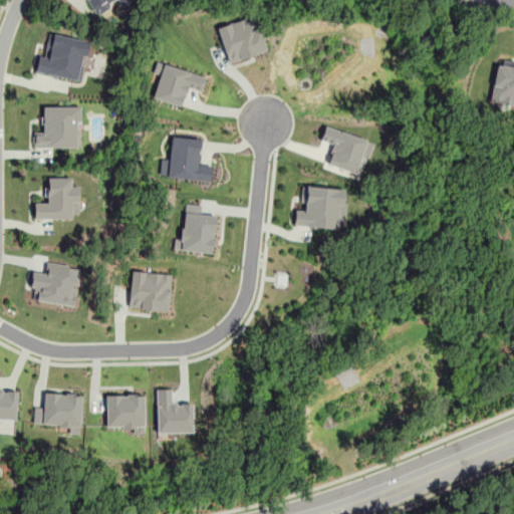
[(86,0),(94,15),(116,3),(118,8),(133,0),(86,0)]
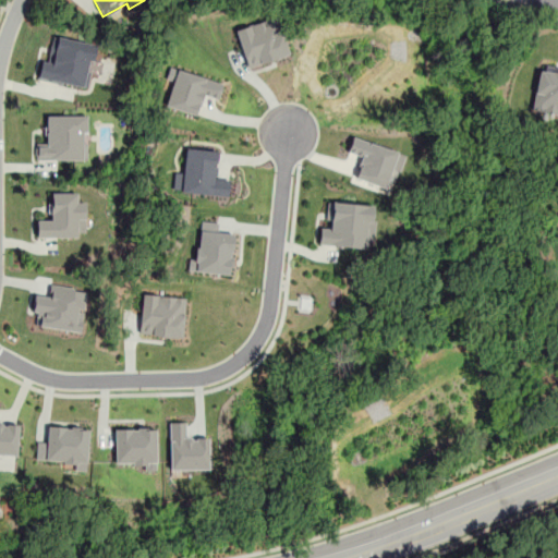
[(245,67),(287,57),(278,17),(237,27),(245,67)]
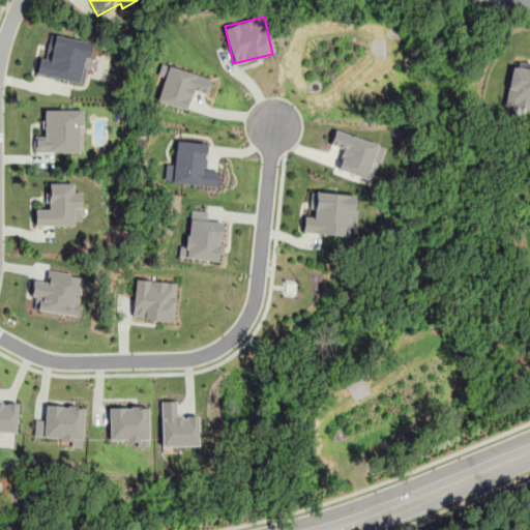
[(81,83),(89,41),(50,34),(46,59),(38,58),(35,74),(81,83)]
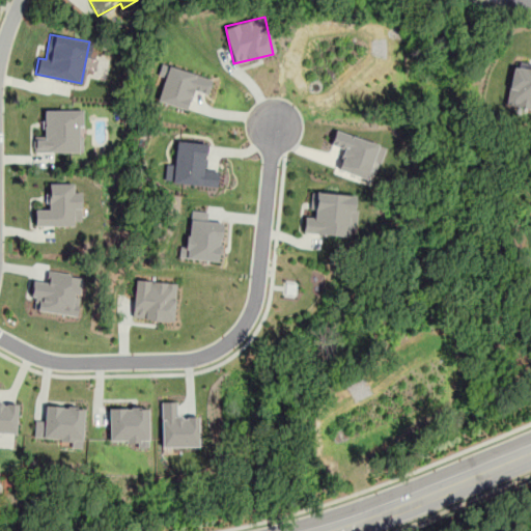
[(212,78),(161,63),(158,75),(164,77),(157,101),(187,109),(192,90),(206,94),(212,78)]
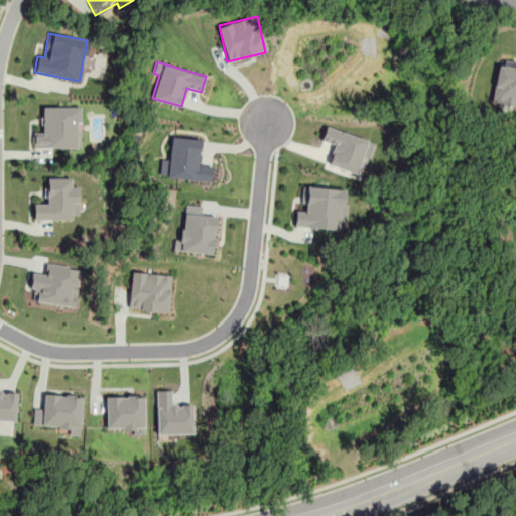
[(515,106),(515,68),(498,63),(490,100),(515,106)]
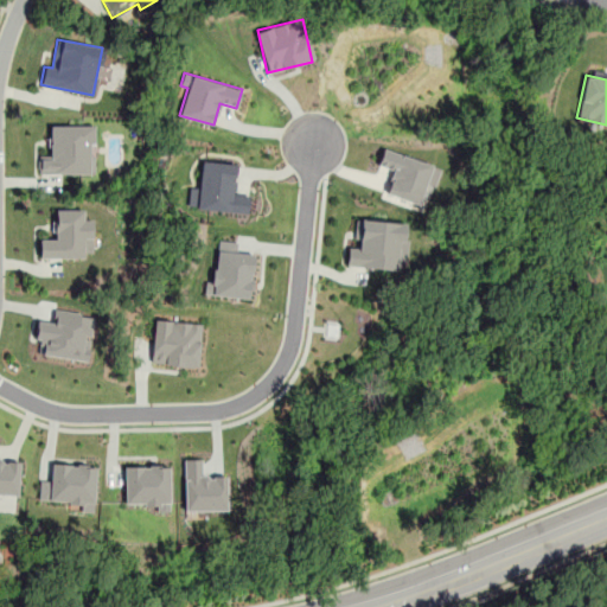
[(94,174),(95,153),(93,153),(93,126),(50,125),(49,155),(38,155),(38,173),(94,174)]
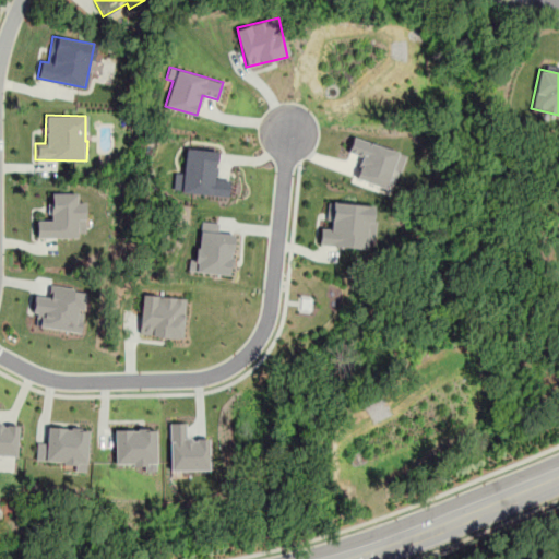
[(396,151),(352,137),(347,152),(361,156),(354,180),(384,190),(396,151)]
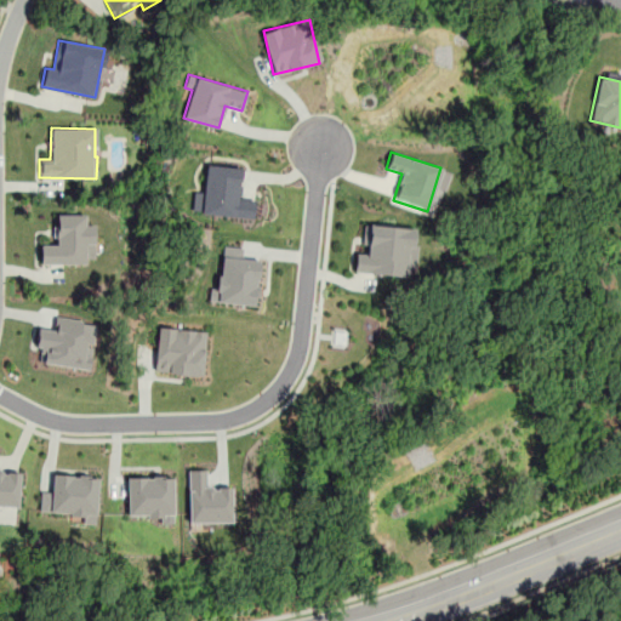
[(254,217),(255,199),(239,199),(241,166),(205,165),(204,194),(193,193),(192,214),(254,217)]
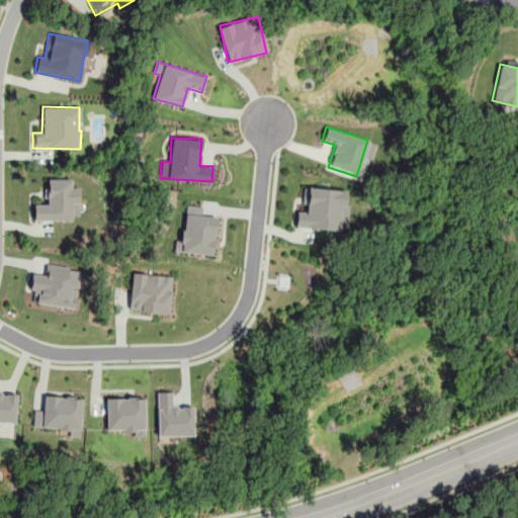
[(33,221),(71,220),(71,216),(79,216),(78,187),(71,187),(71,179),(47,179),(47,203),(33,204),(33,221)]
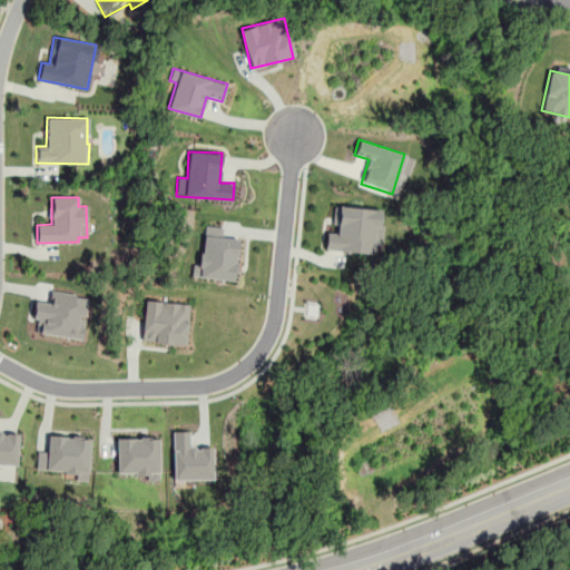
[(325,249),(375,254),(380,209),(335,205),(333,233),(326,232),(325,249)]
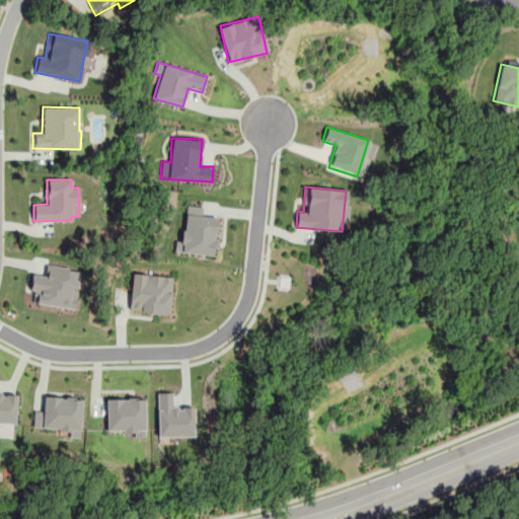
[(214,255),(217,217),(202,216),(203,207),(186,206),(182,241),(175,240),(174,252),(214,255)]
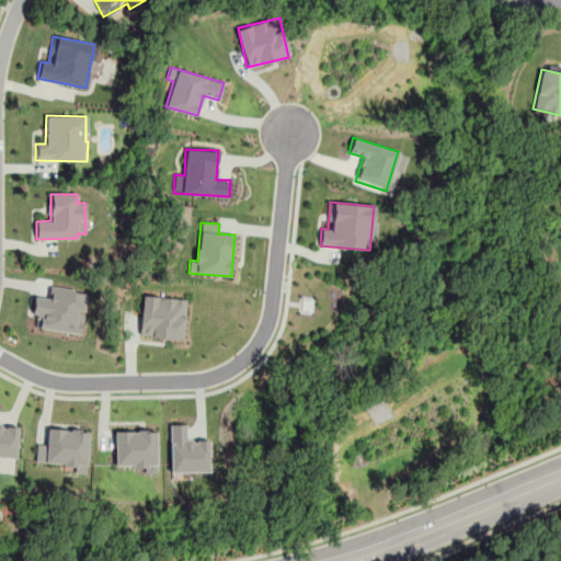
[(39,328),(80,333),(83,311),(78,311),(81,290),(50,286),(48,298),(34,296),(32,312),(41,315),(39,328)]
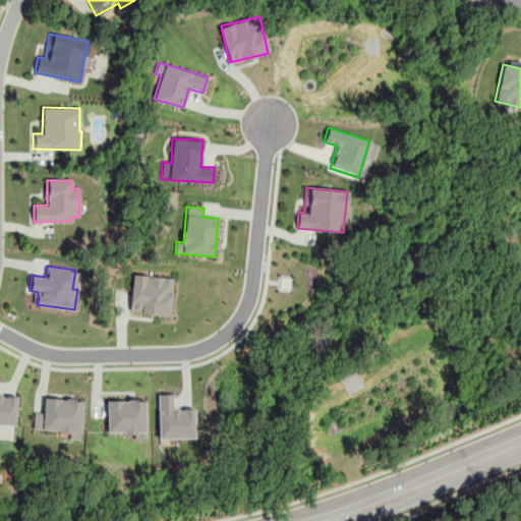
[(171,314),(173,277),(131,275),(130,312),(171,314)]
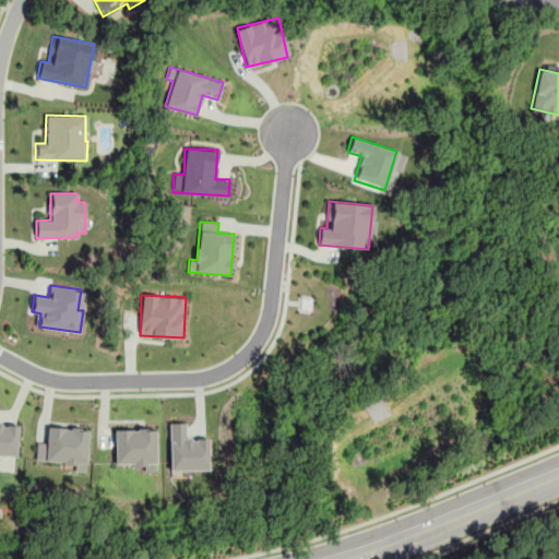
[(207,470),(207,438),(186,438),(186,423),(168,423),(169,471),(207,470)]
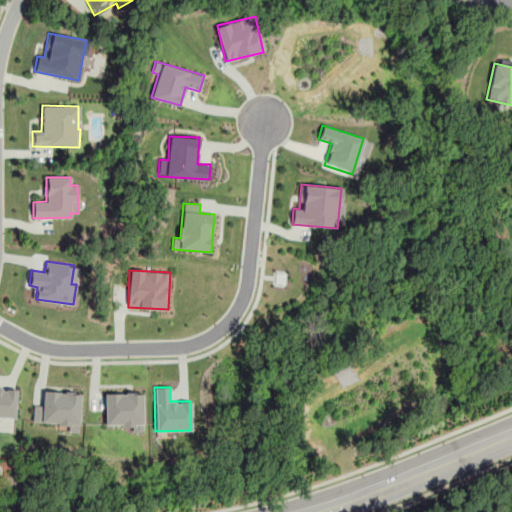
[(0,417),(15,418),(16,389),(0,388),(0,417)]
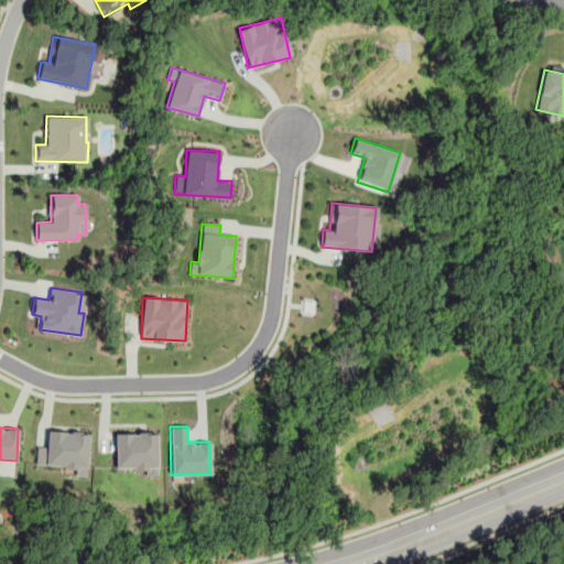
[(88,433),(47,431),(46,446),(36,446),(35,466),(87,468),(88,433)]
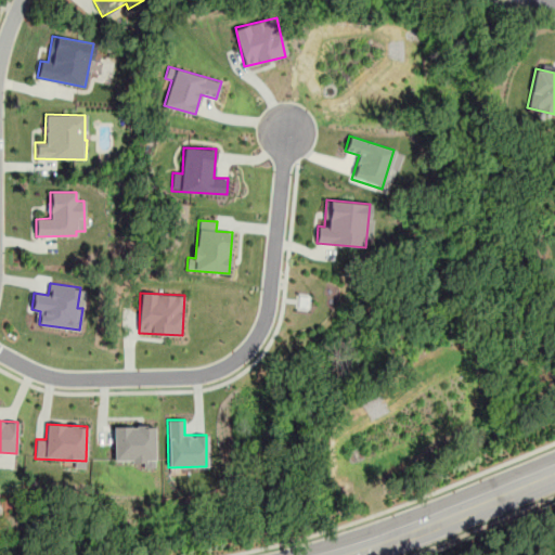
[(114,461),(143,461),(143,468),(155,467),(154,426),(114,426),(114,461)]
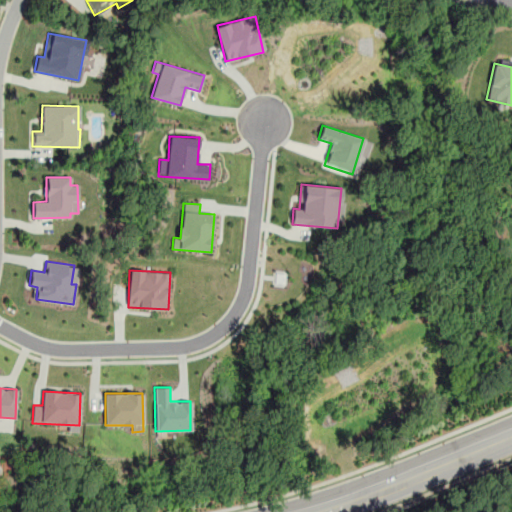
All buildings are outlined.
